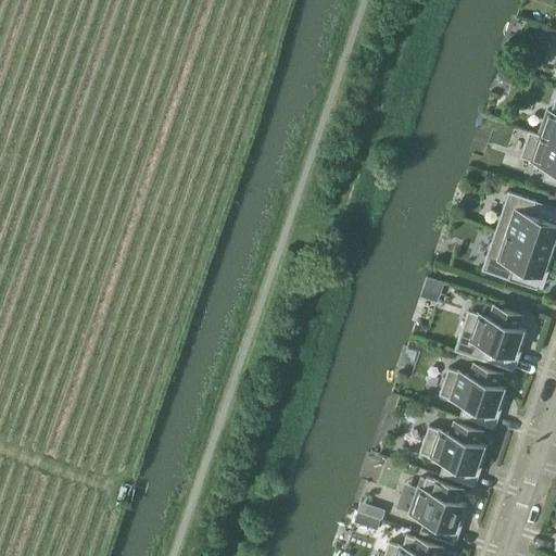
[(528,131),(555,141),(555,97),(555,98),(551,112),(546,110),(539,135),(528,131)]
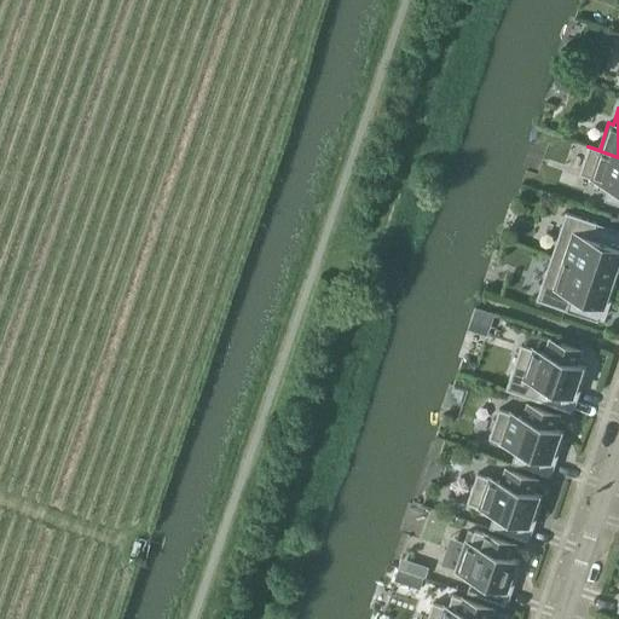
[(618,157),(588,146),(578,175),(608,185),(603,201),(618,206),(618,157)]
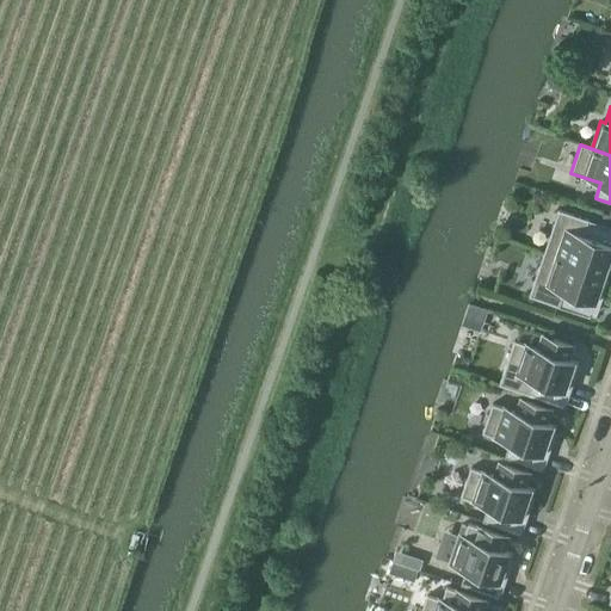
[(610,228),(557,210),(543,253),(608,276),(610,266),(610,259),(609,259),(610,252),(610,228)]
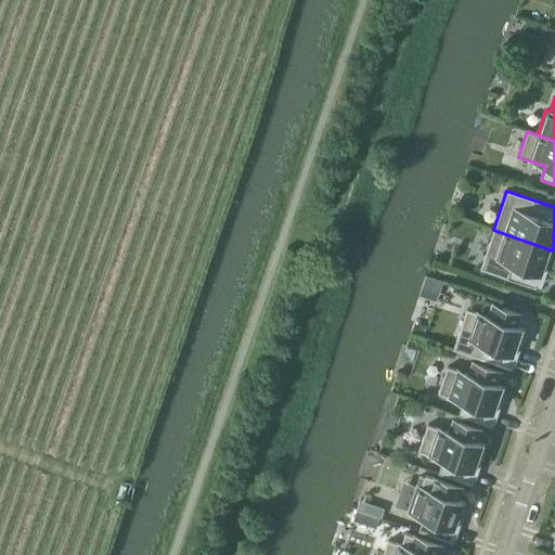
[(552,250),(493,230),(480,269),(534,288),(541,270),(543,263),(547,265),(552,250)]
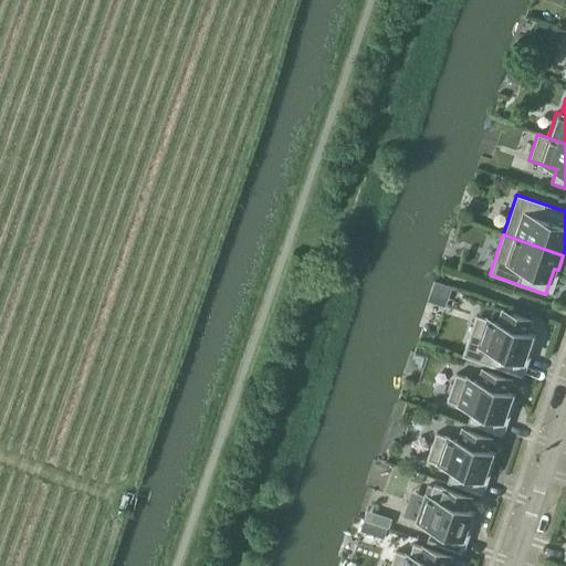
[(450,287),(438,283),(433,282),(429,294),(427,302),(431,303),(443,307),(446,301),(450,287)]
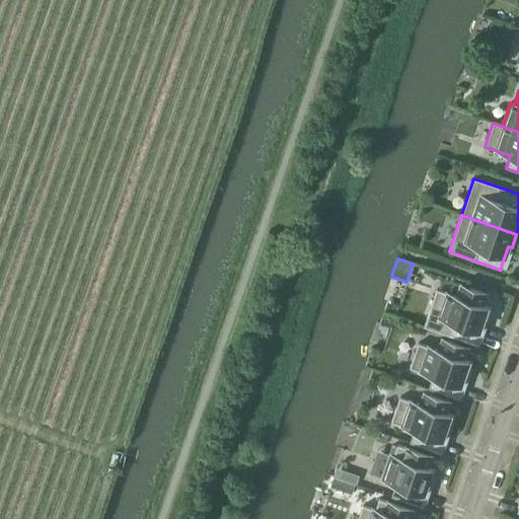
[(456,297),(436,290),(423,326),(478,346),(478,344),(474,343),(480,326),(483,320),(487,322),(491,308),(483,305),(486,294),(466,288),(460,286),(456,297)]
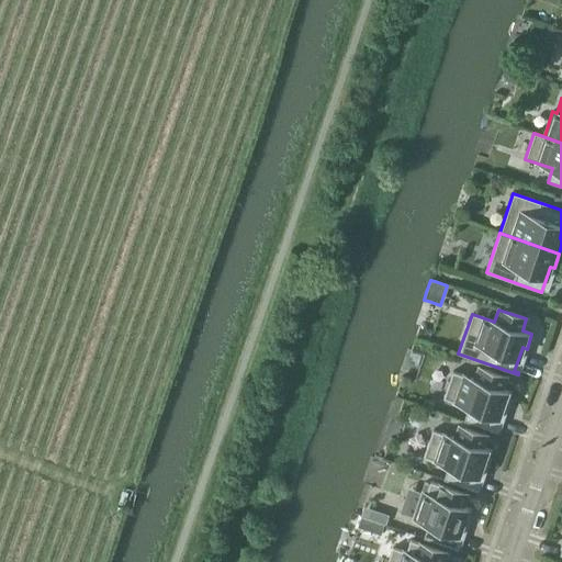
[(479,368),(474,380),(452,372),(444,398),(469,407),(463,422),(497,433),(498,431),(494,429),(503,406),(506,407),(512,392),(503,389),(506,378),(485,370),(479,368)]
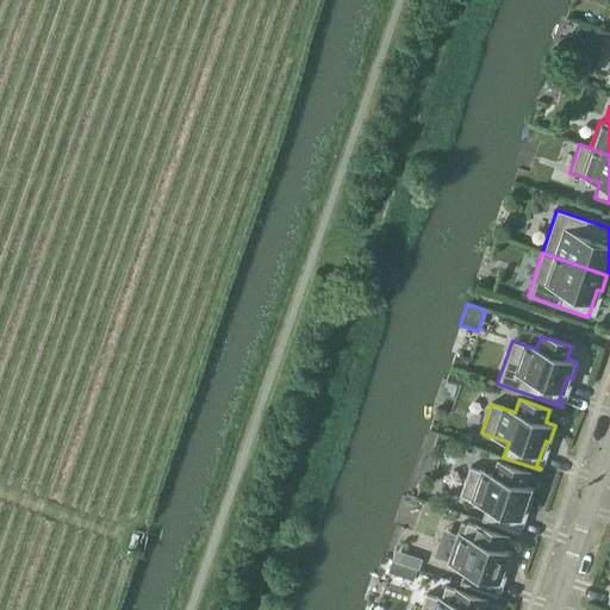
[(498,462),(493,475),(470,467),(459,497),(486,505),(481,521),(518,534),(520,531),(515,530),(523,504),(528,505),(534,490),(523,486),(528,473),(504,465),(498,462)]
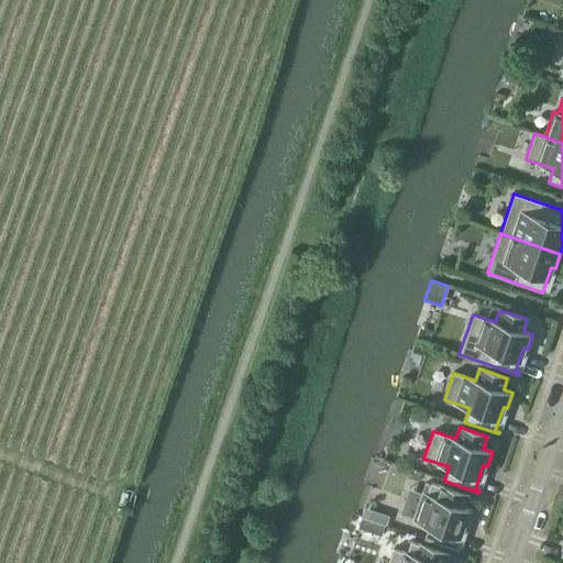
[(467,526),(473,510),(463,507),(467,495),(431,483),(427,495),(423,494),(414,520),(429,526),(424,539),(459,551),(460,549),(455,548),(463,525),(467,526)]
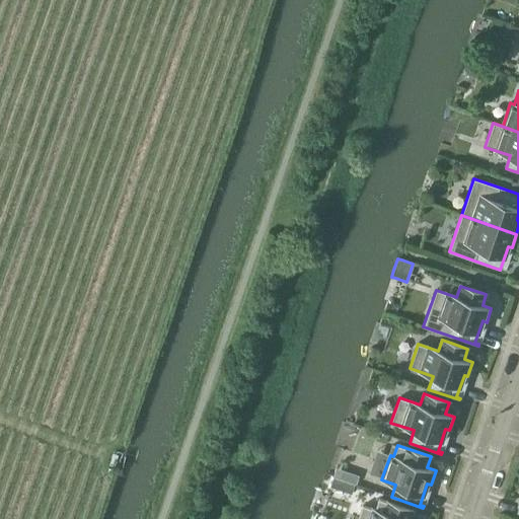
[(354,493),(360,473),(338,466),(330,485),(354,493)]
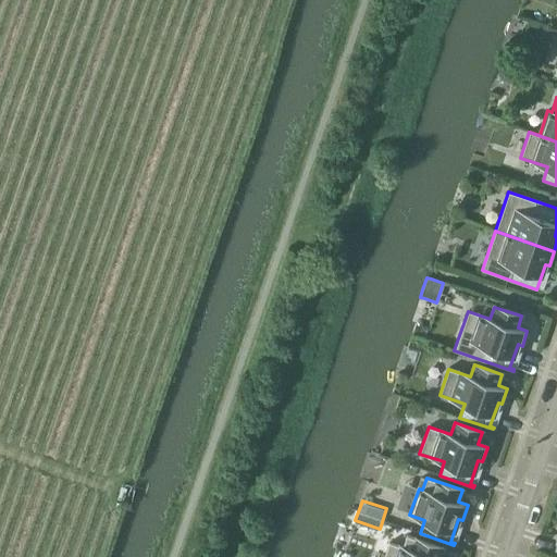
[(388,543),(383,556),(438,556),(442,548),(406,535),(403,547),(388,543)]
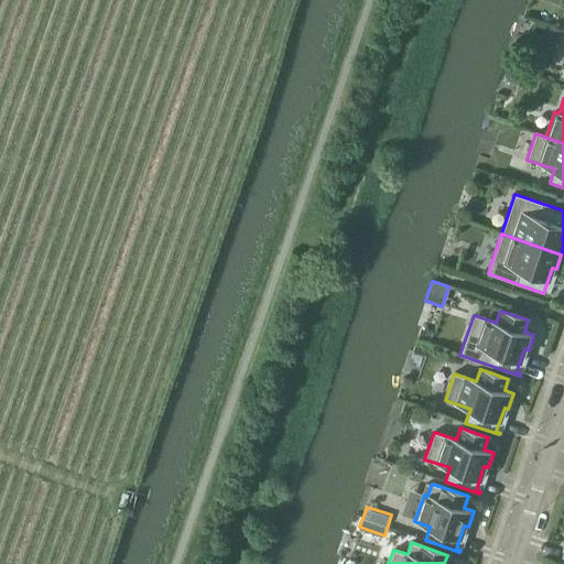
All buildings are outlined.
